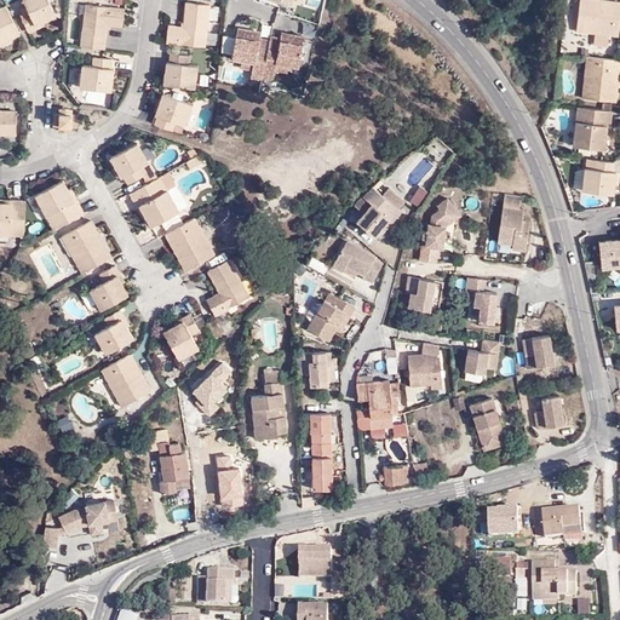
[(0,38),(19,29),(6,0),(0,3),(0,38)]
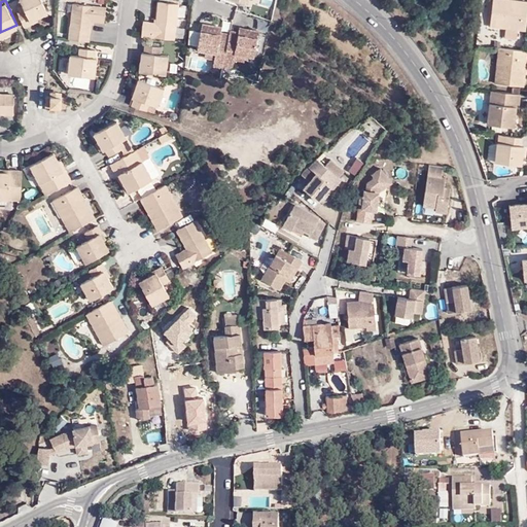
[(40,0),(19,0),(23,7),(18,10),(24,24),(31,21),(30,19),(45,11),(40,0)]
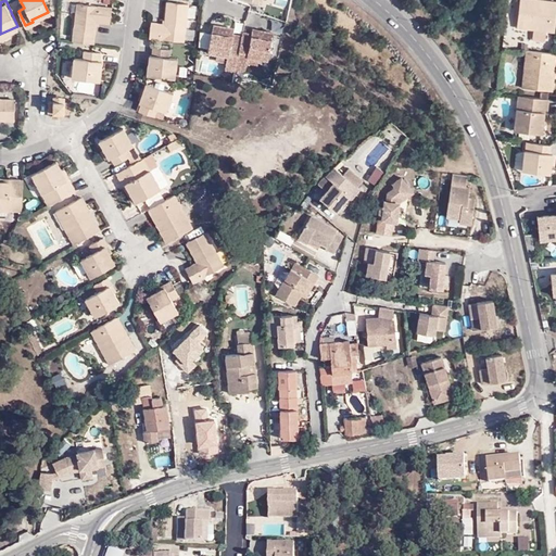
[(151,22),(148,36),(184,41),(189,3),(167,0),(165,24),(151,22)]
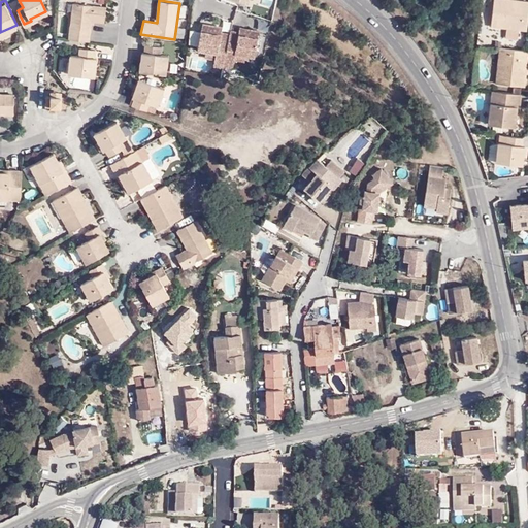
[(526,31),(527,18),(527,5),(508,3),(509,1),(495,0),(492,27),(506,28),(520,30),(526,31)]
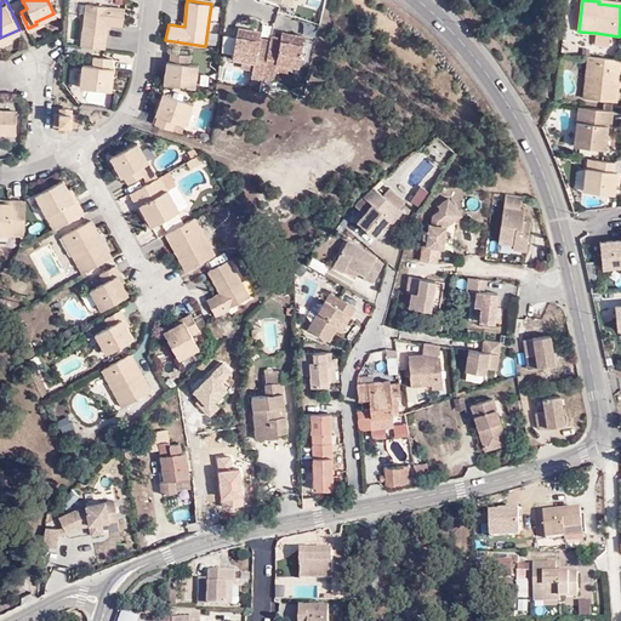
[(78,45),(102,49),(106,23),(120,24),(123,7),(84,1),(78,45)]
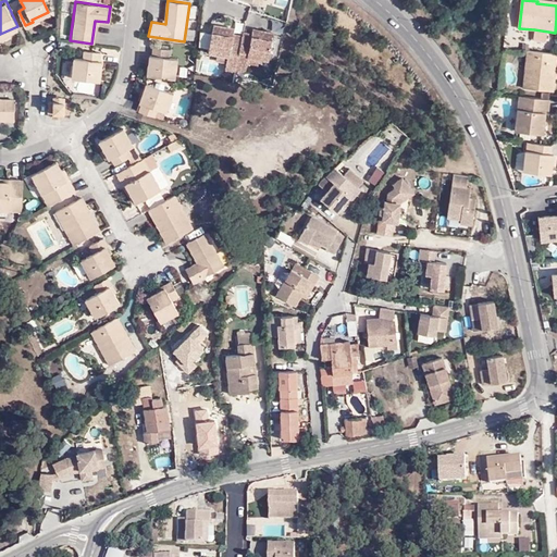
[(214,32),(210,52),(219,54),(218,60),(229,62),(227,70),(237,72),(238,67),(245,36),(235,34),(236,28),(215,24),(214,32)]
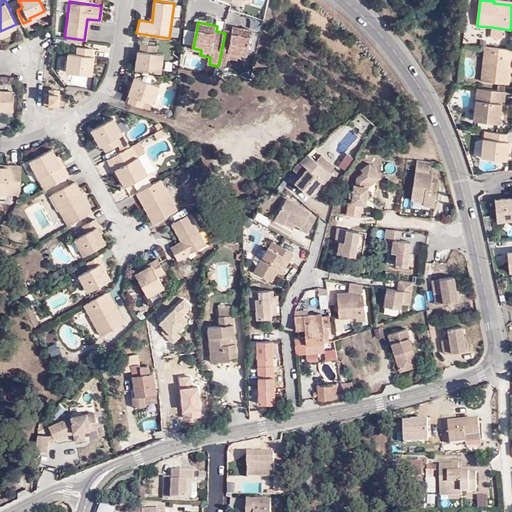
[(225,29),(225,33),(219,62),(228,64),(229,58),(239,60),(240,54),(248,55),(253,29),(234,25),(234,30),(225,29)]
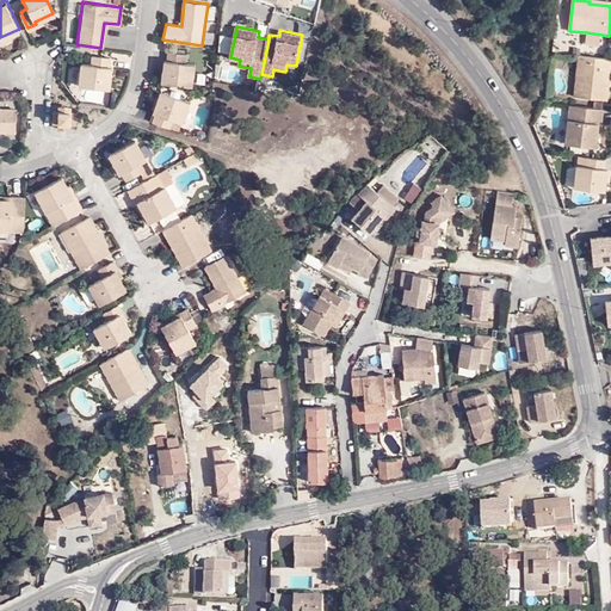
[(602,35),(586,32),(585,45),(599,48),(602,35)]
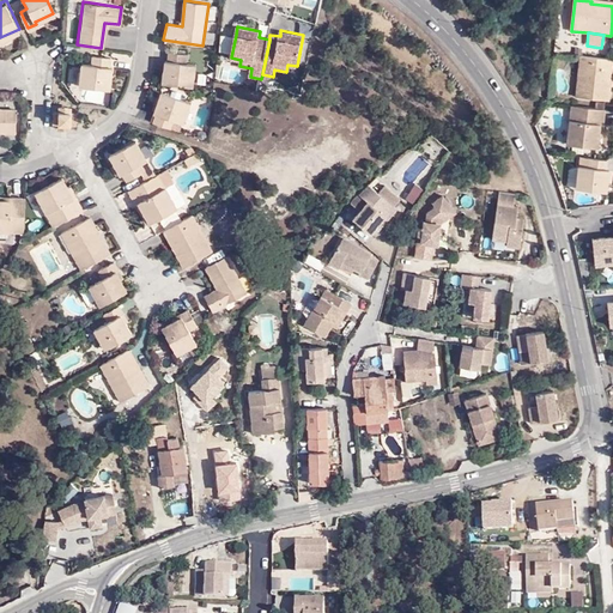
[(162,83),(193,87),(195,65),(186,64),(187,53),(169,50),(168,61),(165,61),(162,83)]
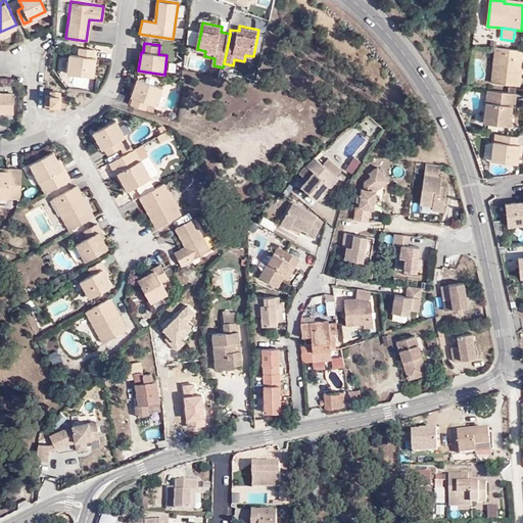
[(77,55),(68,54),(66,72),(93,75),(95,57),(92,57),(93,49),(78,47),(77,55)]
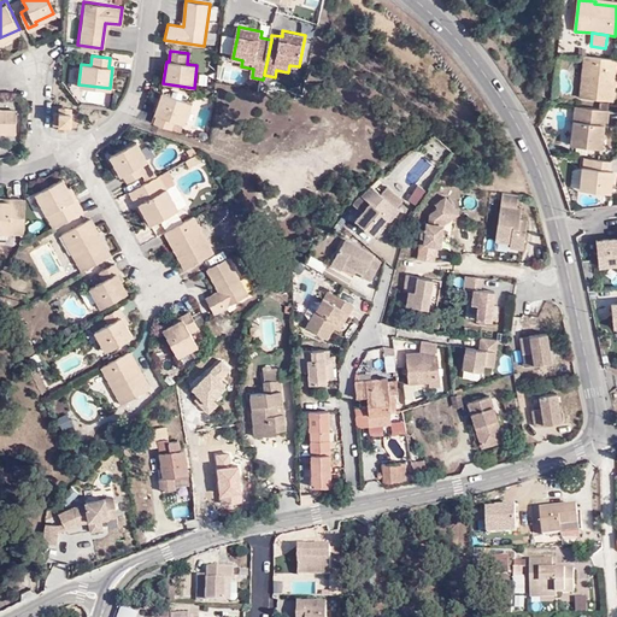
[(611,63),(582,59),(577,99),(610,104),(612,84),(611,84),(612,62),(611,63)]
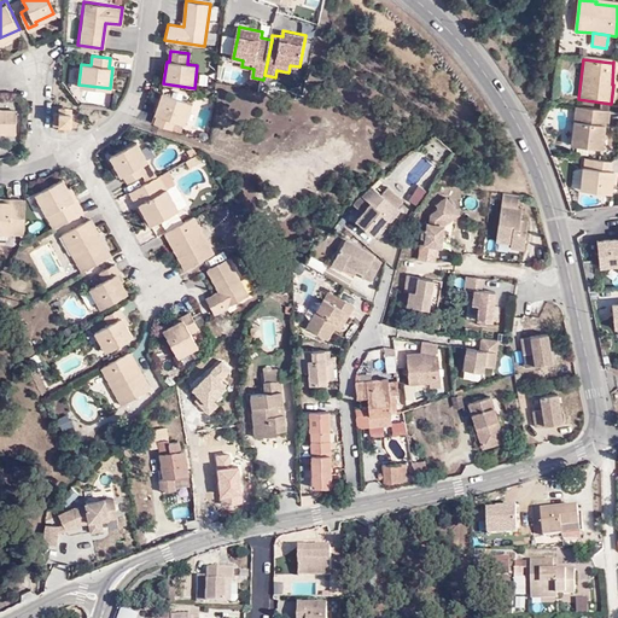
[(155,122),(170,127),(173,120),(182,123),(190,101),(162,91),(153,114),(157,115),(155,122)]
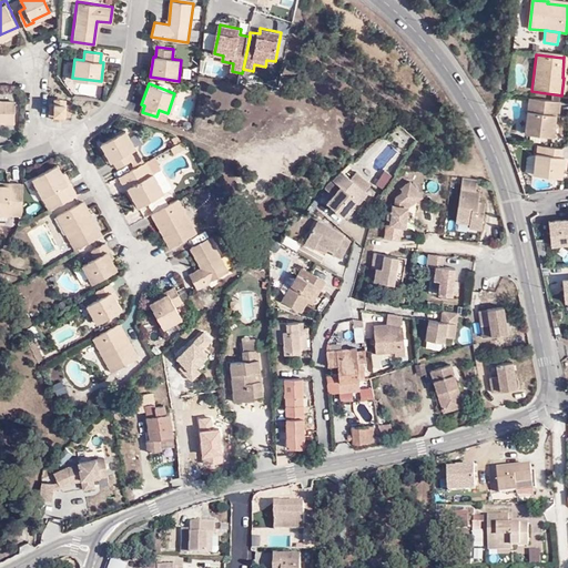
[(13,101),(0,99),(0,120),(12,121),(13,101)]
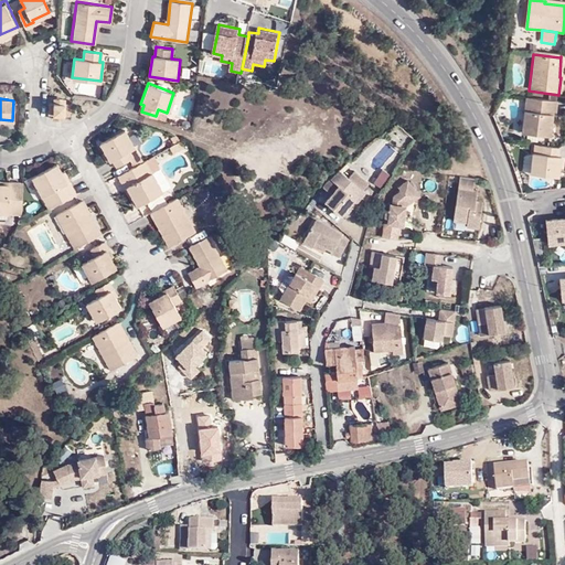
[(556,104),(525,100),(521,136),(550,139),(552,117),(555,117),(556,104)]
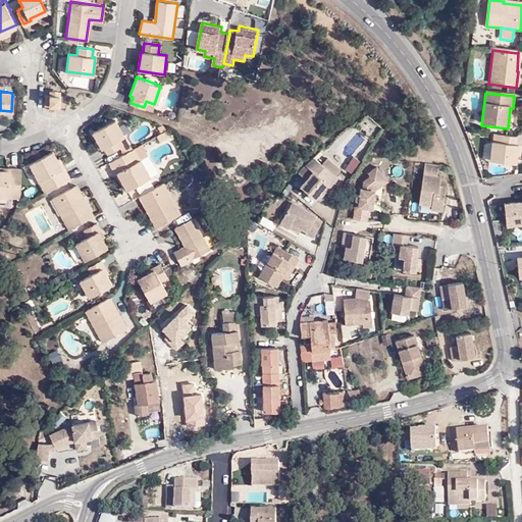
[(106,153),(117,147),(119,146),(116,140),(123,136),(114,119),(93,131),(101,148),(104,147),(106,153)]
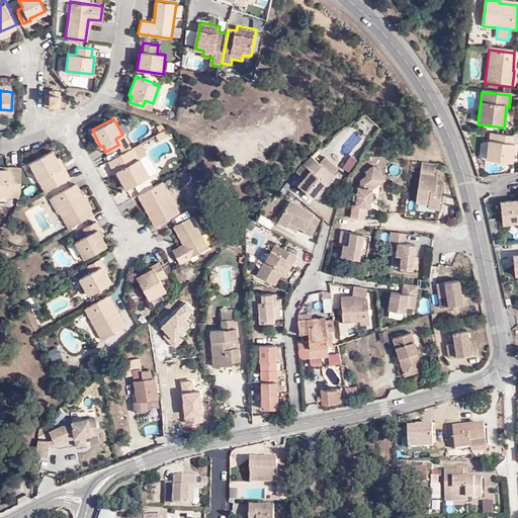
[(164,131),(160,123),(155,126),(158,133),(164,131)]
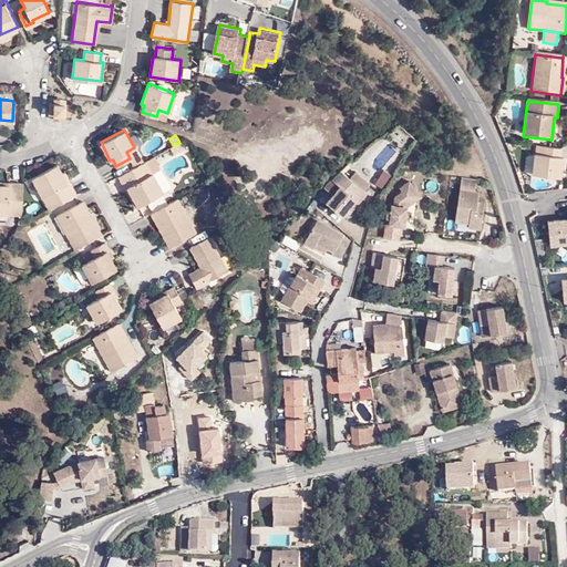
[(127,160),(132,168),(142,163),(134,147),(126,152),(130,158),(127,160)]
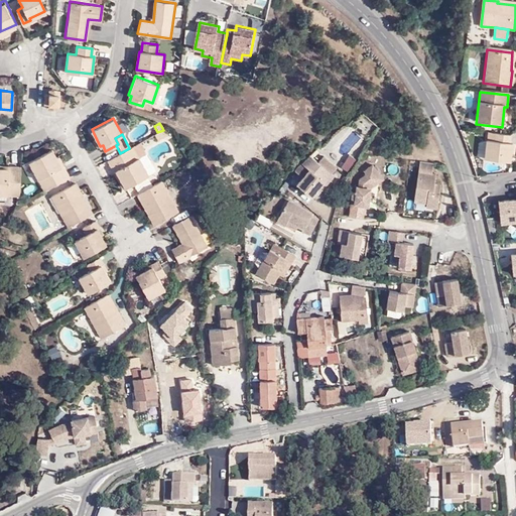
[(511,138),(494,137),(494,144),(487,144),(485,162),(509,164),(512,145),(510,145),(511,138)]
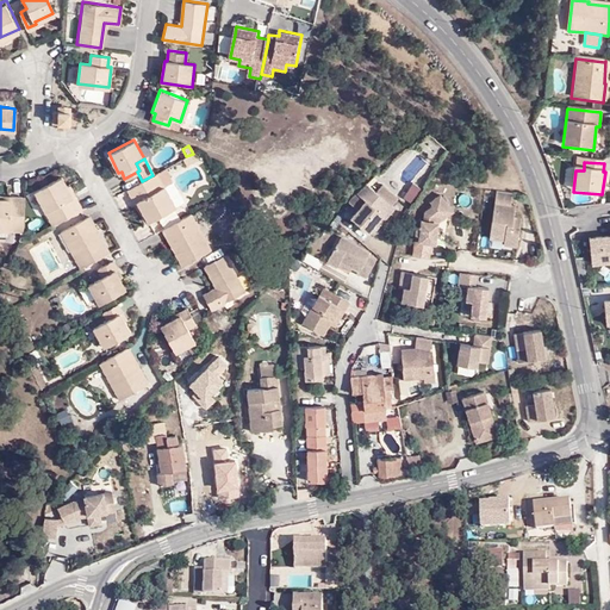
[(142,181),(128,190),(135,201),(138,200),(150,222),(178,207),(160,172),(153,175),(142,181)]
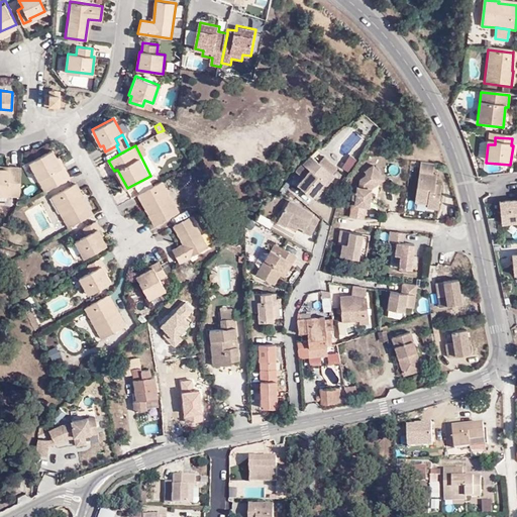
[(45,191),(72,177),(65,164),(62,166),(53,149),(30,161),(45,191)]
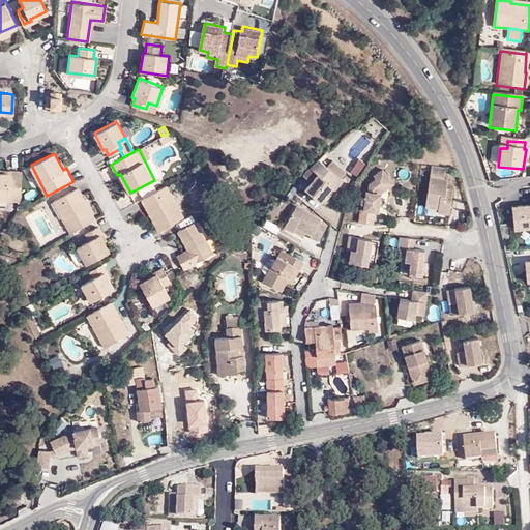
[(347,179),(323,158),(320,160),(314,168),(321,174),(308,188),(324,202),(336,186),(339,188),(347,179)]
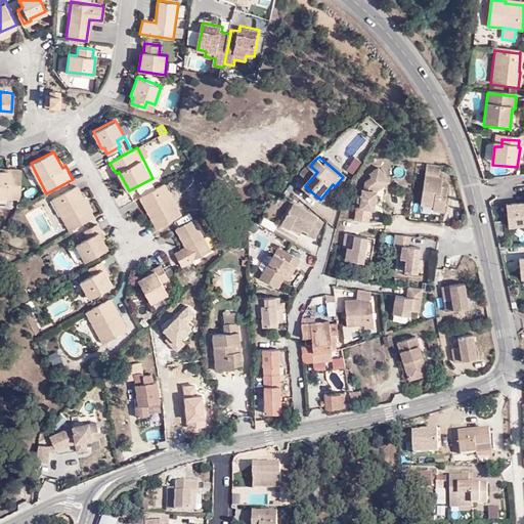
[(437,177),(439,167),(424,164),(419,200),(432,201),(431,206),(431,210),(443,212),(446,187),(439,185),(440,177),(437,177)]
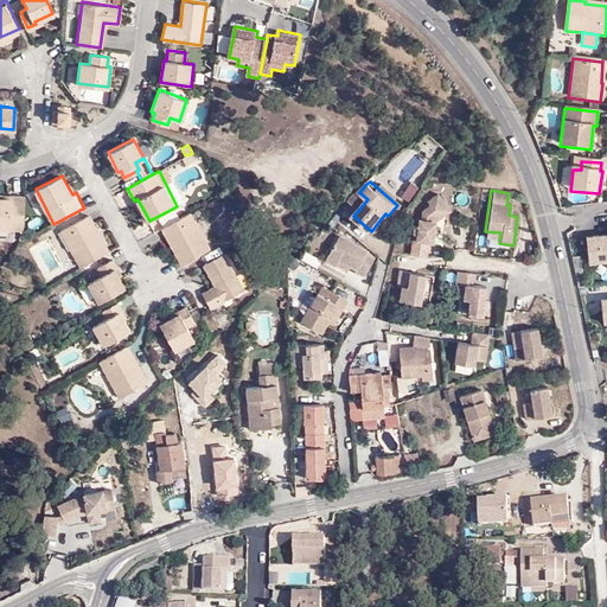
[(415,225),(411,254),(429,256),(430,242),(435,243),(439,221),(454,210),(440,191),(429,199),(432,203),(422,210),(422,217),(420,217),(419,225),(415,225)]
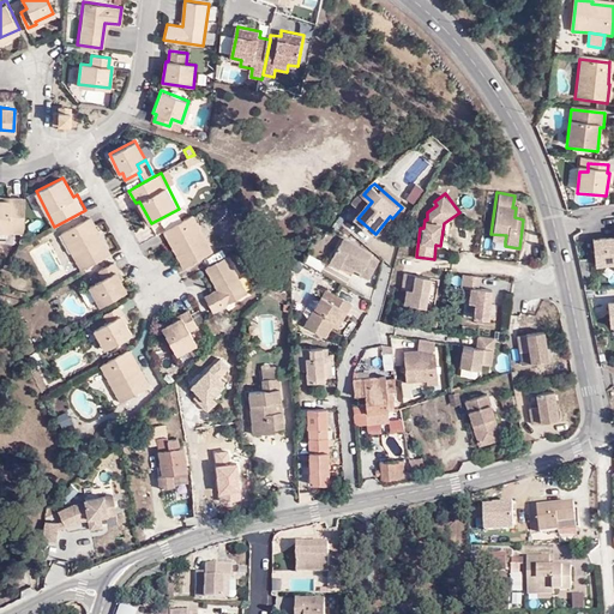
[(0,229),(23,232),(26,197),(8,196),(8,199),(0,198),(0,229)]
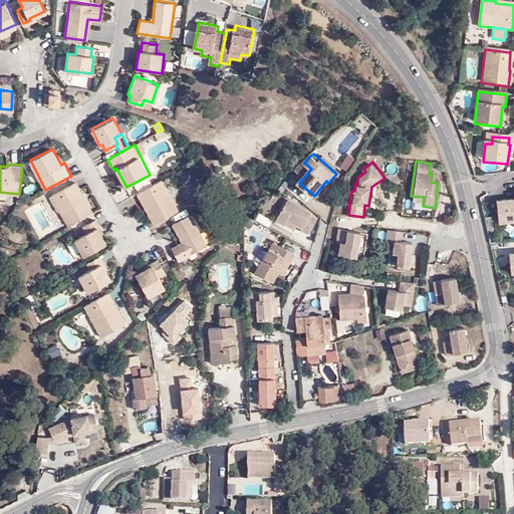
[(163,180),(140,193),(149,211),(147,212),(153,224),(179,211),(163,180)]
